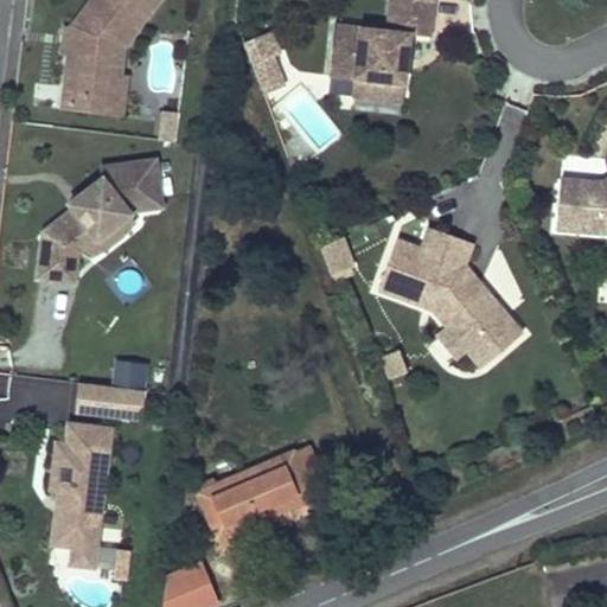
[(65,104),(107,109),(112,69),(123,70),(127,42),(158,0),(89,0),(76,23),(84,33),(83,44),(72,52),(65,104)]
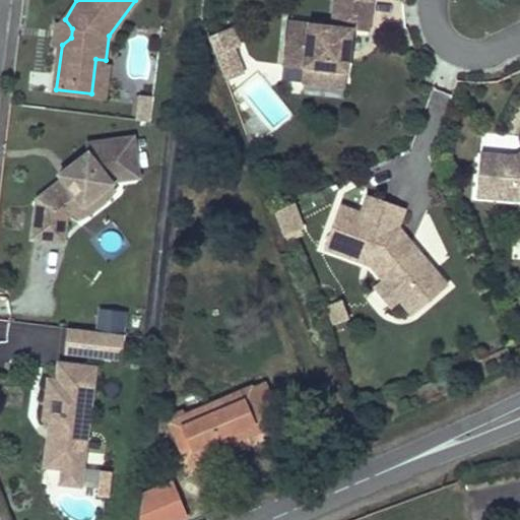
[(368,29),(372,0),(333,0),(330,24),(287,18),(282,64),(304,66),(325,69),(324,77),(345,80),(352,27),(368,29)]
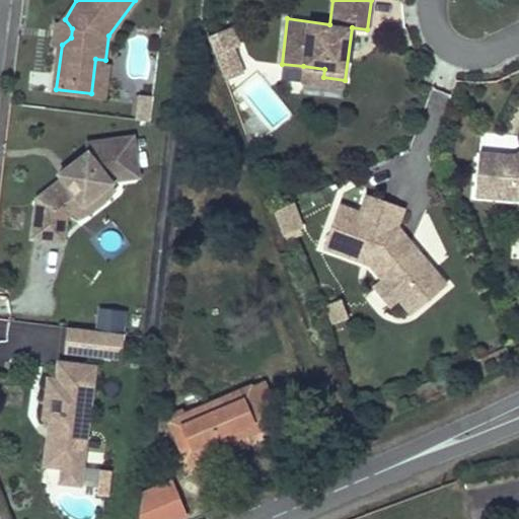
[(65,19),(59,18),(56,44),(62,45),(71,38),(72,28),(65,19)]
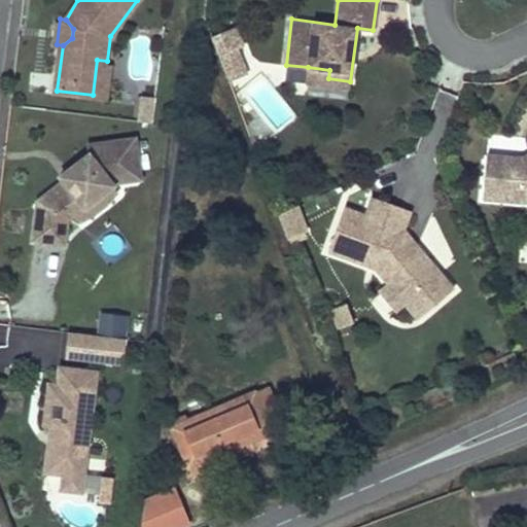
[(239,26),(213,35),(229,79),(249,72),(239,45),(245,43),(239,26)]
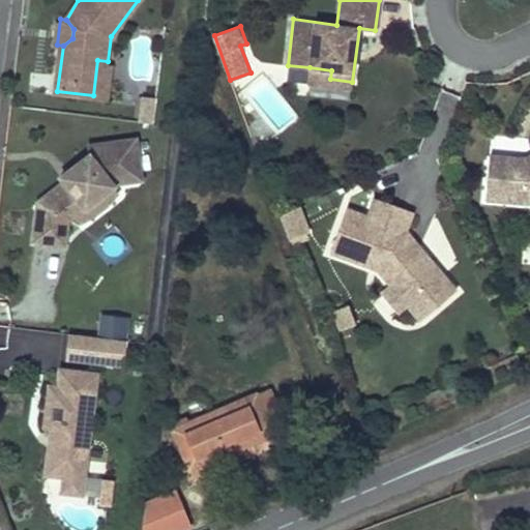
[(97,60),(93,95),(110,97),(114,62),(108,61),(97,60)]
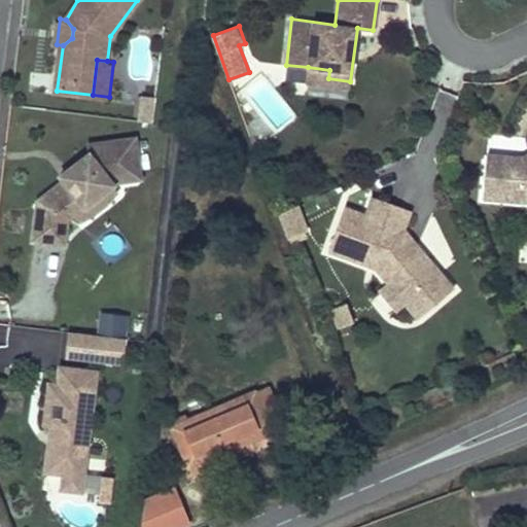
[(329,70),(308,67),(306,82),(327,84),(349,88),(350,81),(328,78),(329,70)]
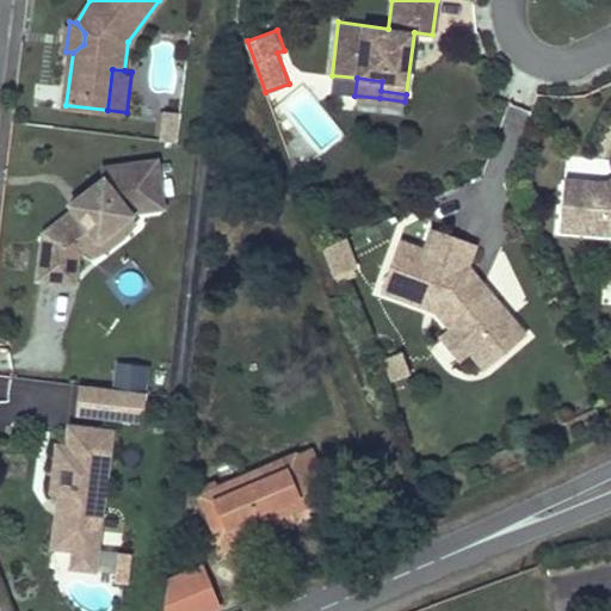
[(44,229),(38,277),(75,281),(80,250),(97,235),(99,238),(131,213),(129,210),(165,205),(158,158),(103,165),(104,176),(81,193),(85,199),(75,207),(44,229)]
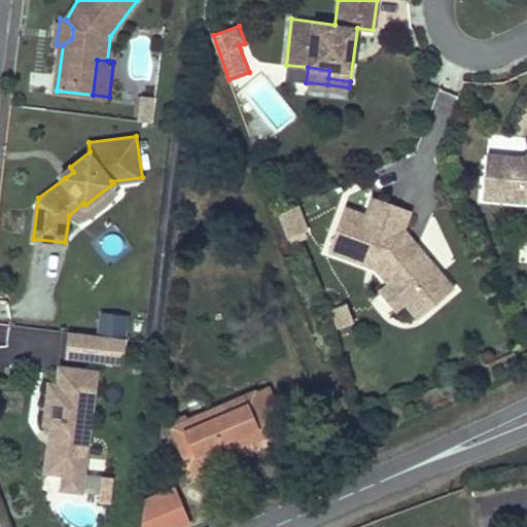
[(526,207),(526,156),(519,161),(485,157),(482,192),(514,195),(513,207),(526,207)]
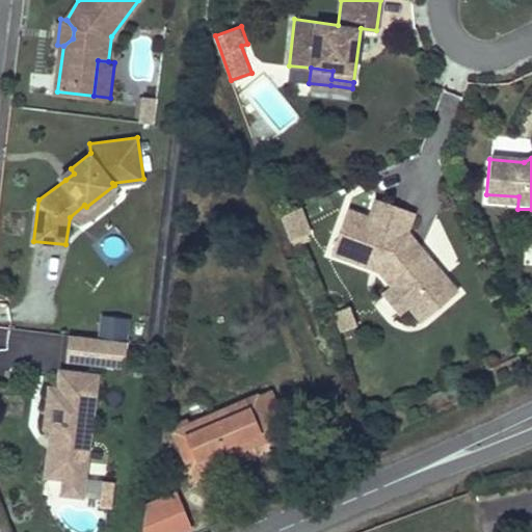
[(61,176),(65,180),(74,174),(71,168),(61,176)]
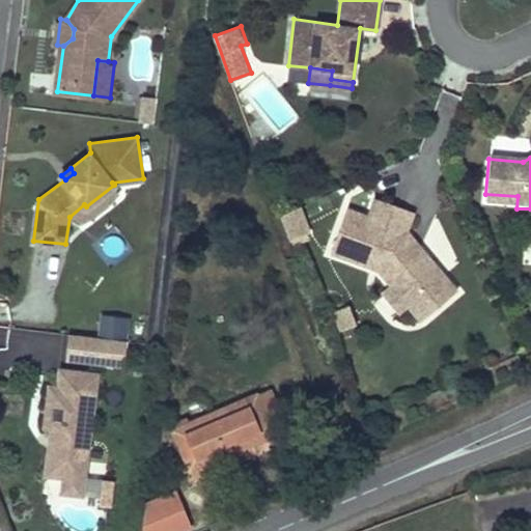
[(84,204),(70,217),(79,221),(93,214),(108,203),(118,191),(114,185),(86,206),(84,204)]
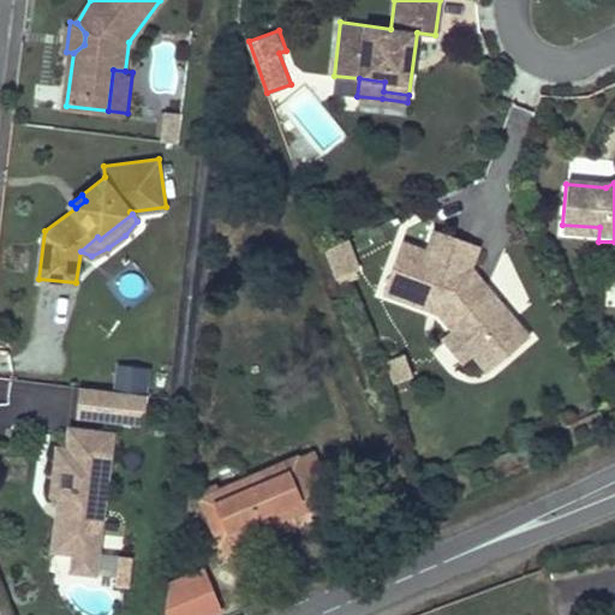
[(599,227),(562,225),(561,238),(598,242),(599,227)]
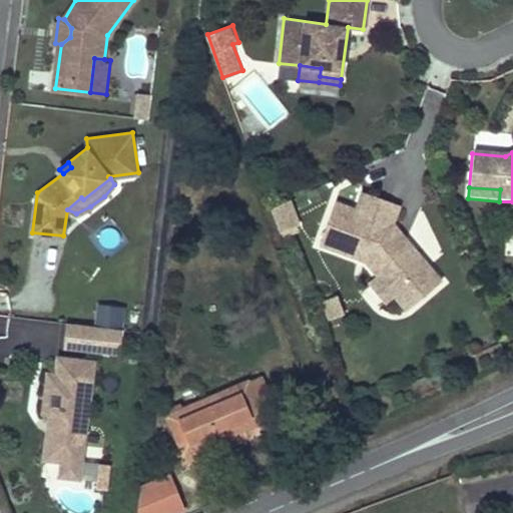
[(401,206),(363,192),(357,209),(336,203),(320,246),(366,264),(377,278),(395,299),(407,313),(443,283),(395,224),(401,206)]
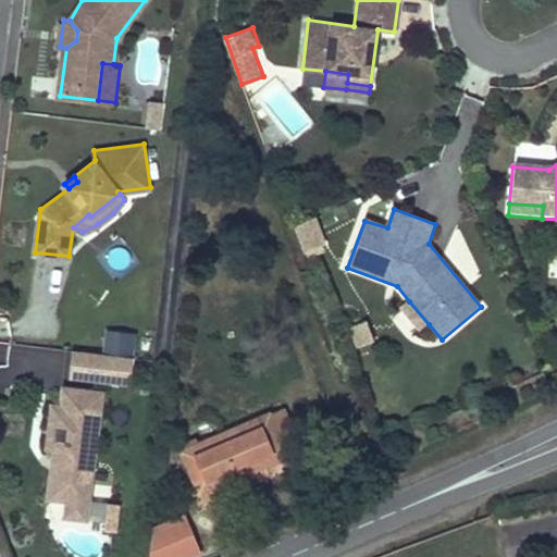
[(295,225),(307,252),(326,245),(316,217),(295,225)]
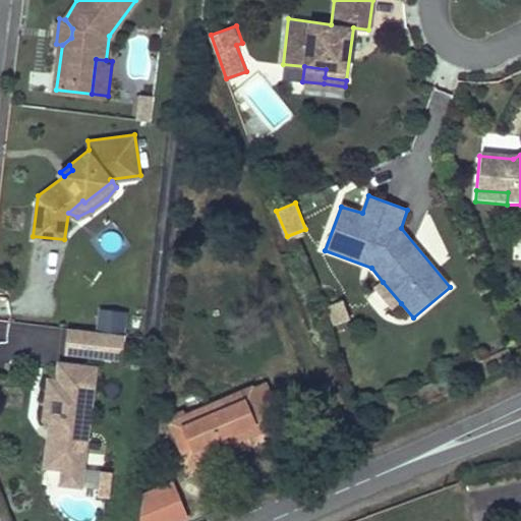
[(401,303),(383,282),(374,289),(392,311),(401,303)]
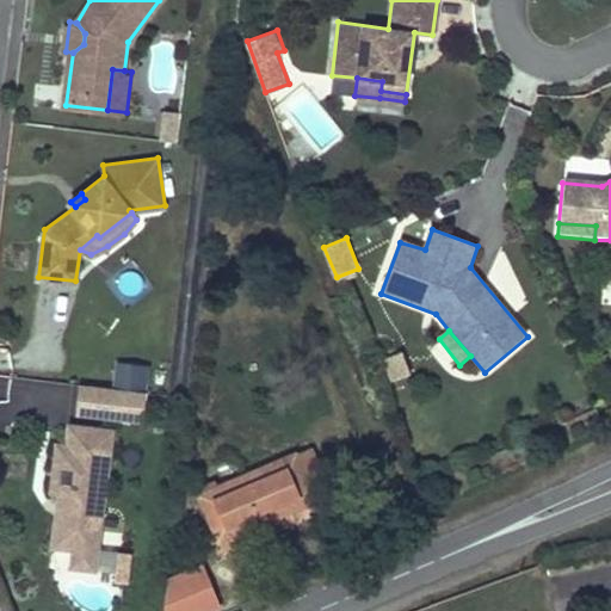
[(401,351),(383,357),(392,378),(409,371),(401,351)]
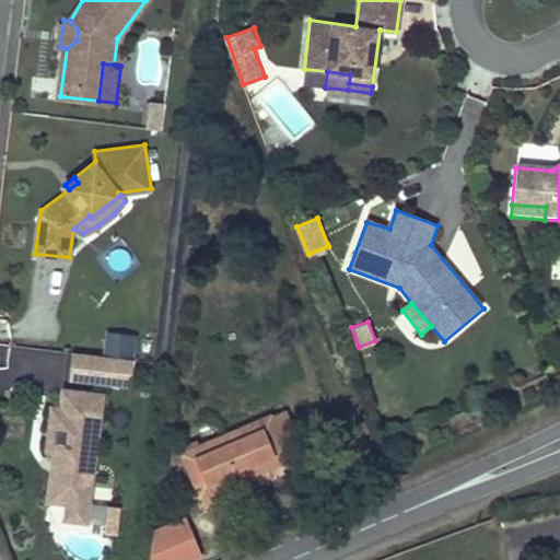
[(73,352),(70,380),(130,386),(133,359),(73,352)]
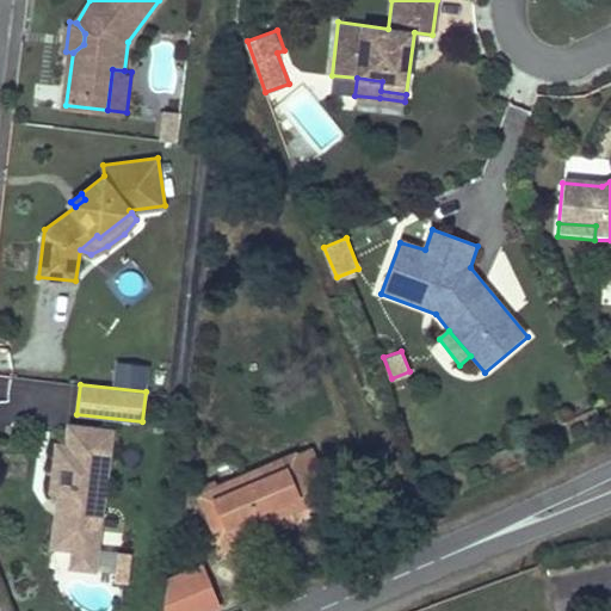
[(96,549),(111,426),(67,420),(65,442),(55,440),(49,488),(56,489),(55,499),(61,499),(60,506),(54,511),(49,543),(71,545),(96,549)]
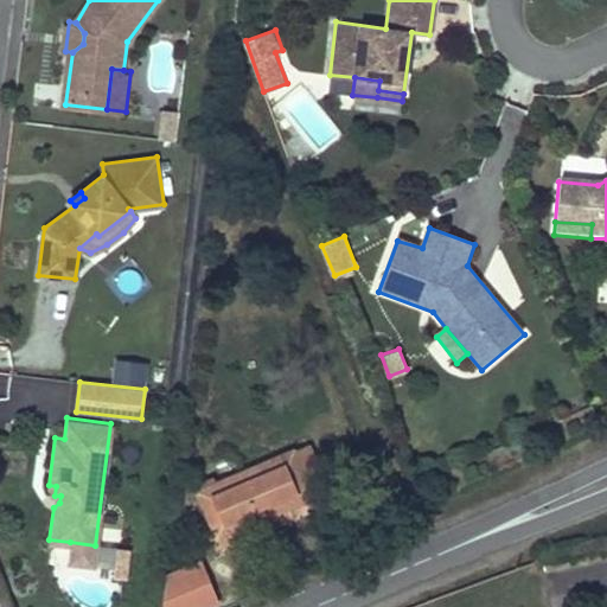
[(330,480),(315,451),(203,496),(219,542),(315,502),(307,489),(330,480)]
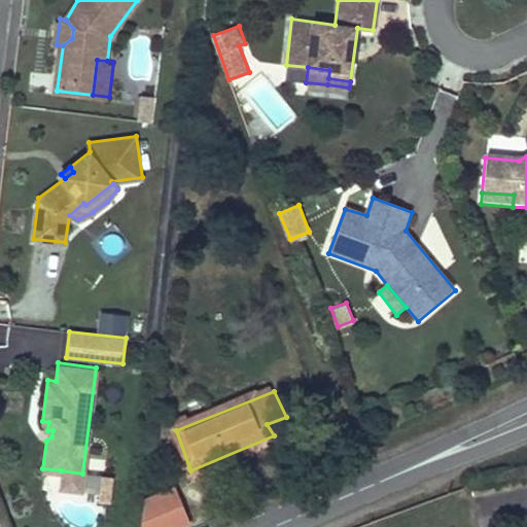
[(82,473),(61,470),(59,486),(80,489),(82,473)]
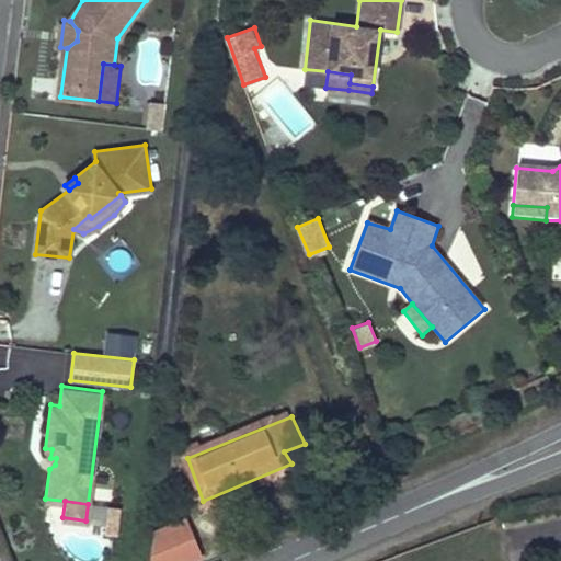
[(193,521),(153,538),(151,560),(196,560),(209,554),(193,521)]
